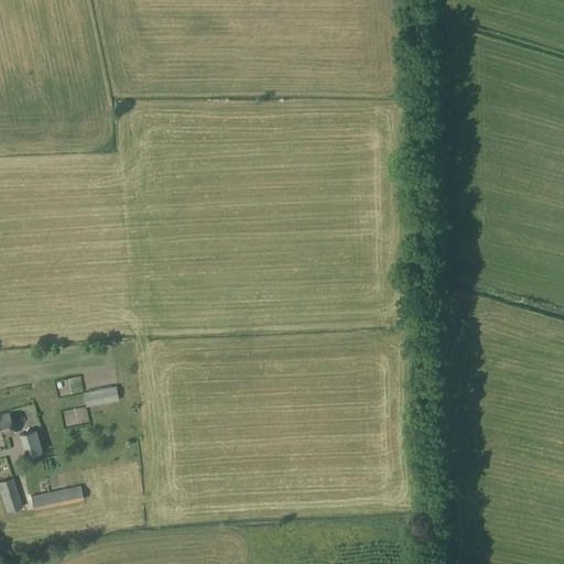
[(119,400),(116,386),(83,392),(86,407),(119,400)]
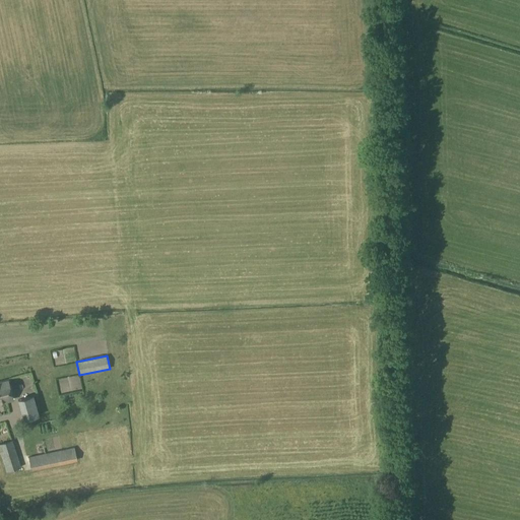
[(55,377),(57,391),(78,387),(75,374),(55,377)]
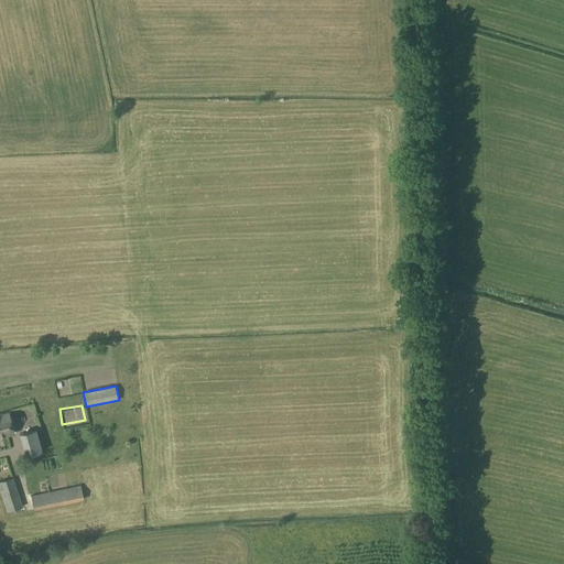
[(0,414),(0,435),(13,433),(8,413),(0,414)]
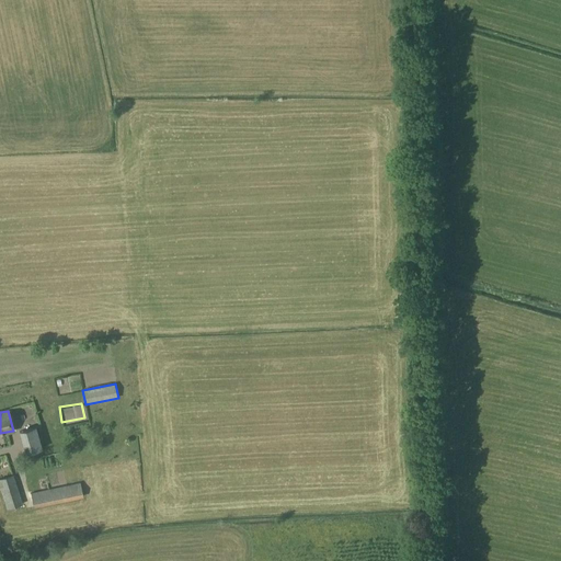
[(42,448),(36,426),(19,432),(25,454),(42,448)]
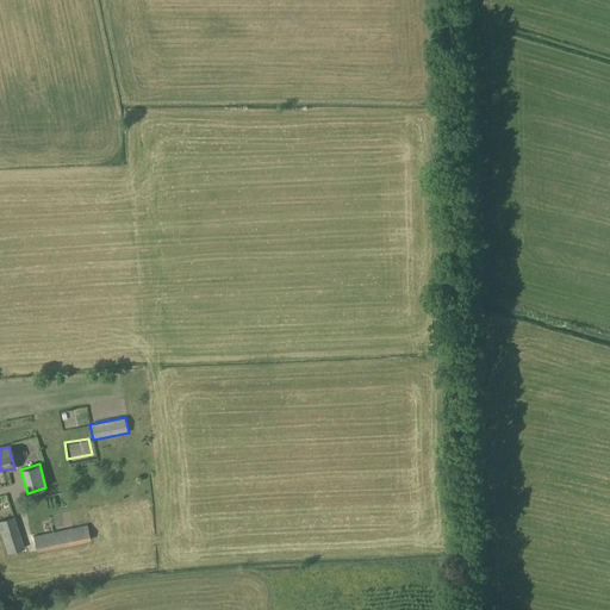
[(25,548),(14,516),(0,521),(0,530),(7,554),(25,548)]
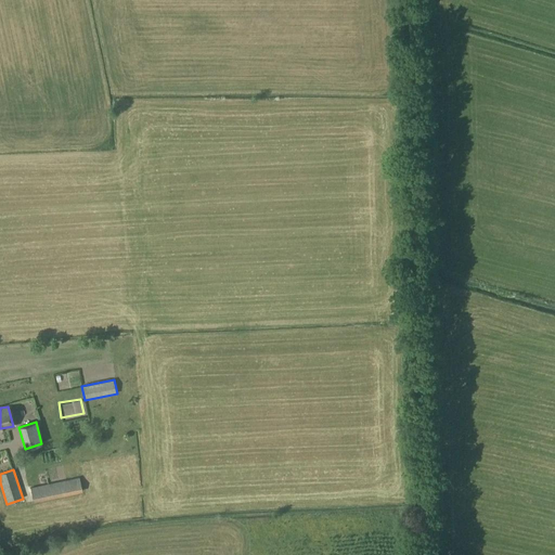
[(82,492),(79,477),(30,488),(34,502),(82,492)]
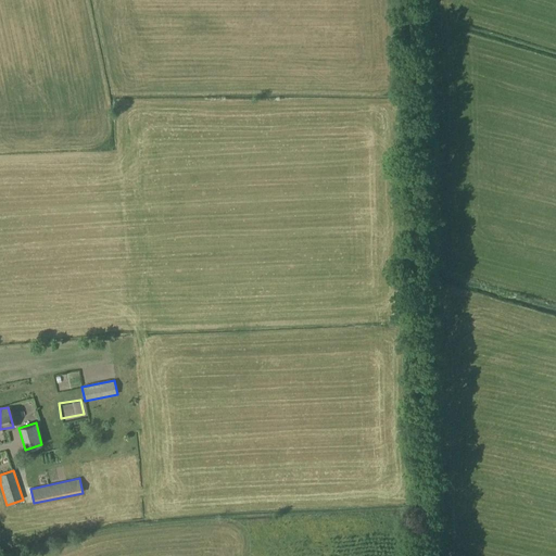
All buildings are outlined.
